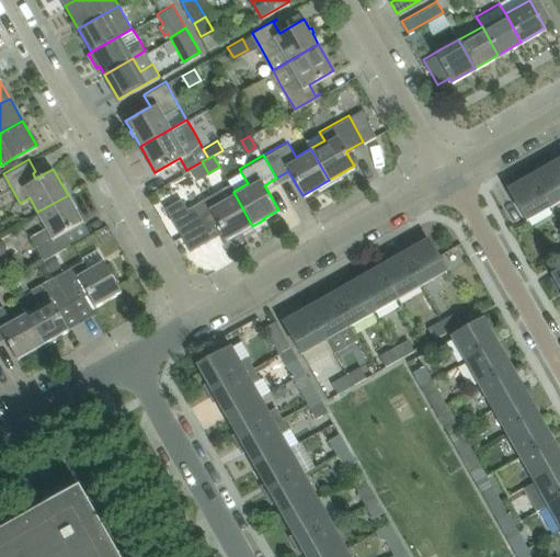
[(559,167),(556,160),(532,173),(549,205),(559,199),(559,167)]
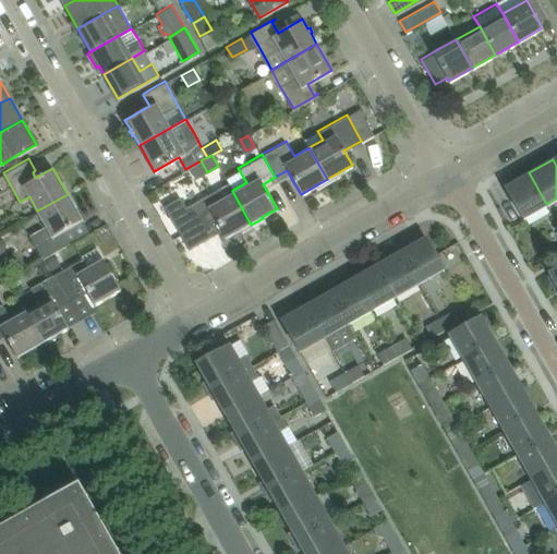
[(522,218),(546,204),(529,172),(505,187),(522,218)]
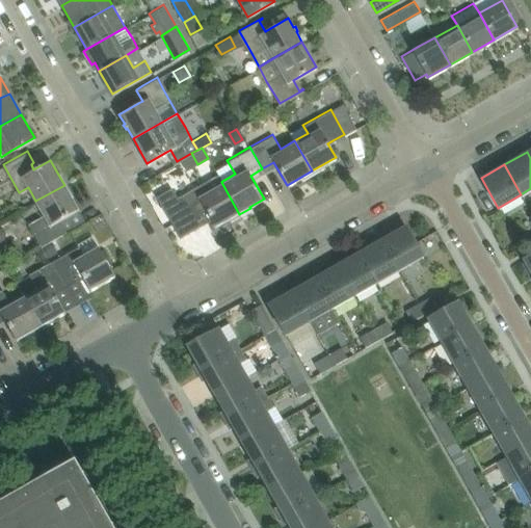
[(171,187),(156,195),(180,237),(211,219),(213,223),(212,225),(211,228),(214,233),(217,234),(231,227),(232,223),(230,219),(239,214),(222,183),(221,182),(222,181),(218,174),(217,175),(192,188),(178,196),(171,187)]
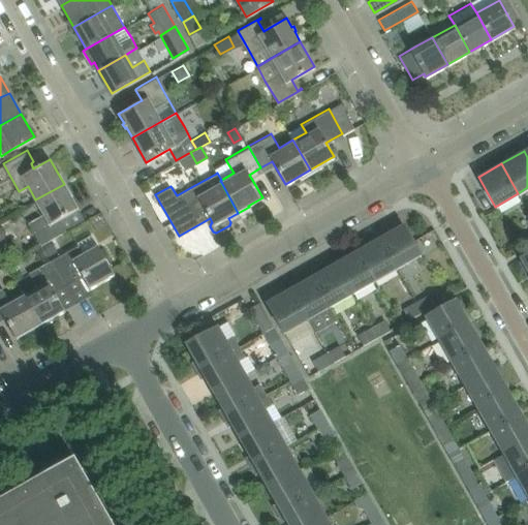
[(78,208),(64,184),(35,199),(43,213),(28,222),(40,244),(41,244),(64,230),(64,229),(60,232),(54,220),(78,208)]
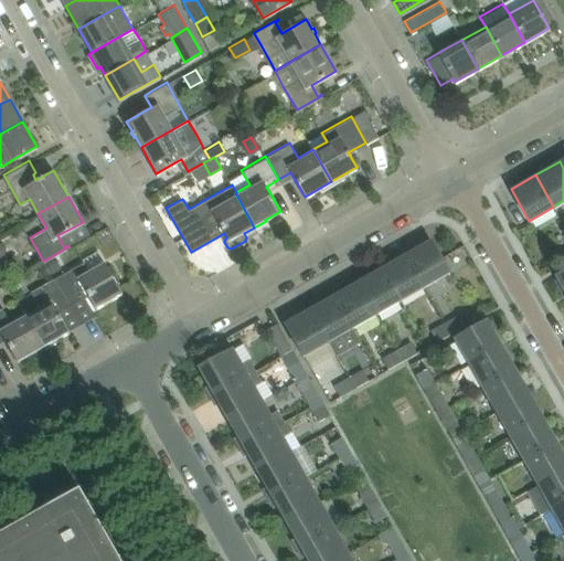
[(431,240),(406,253),(424,285),(448,272),(431,240)]
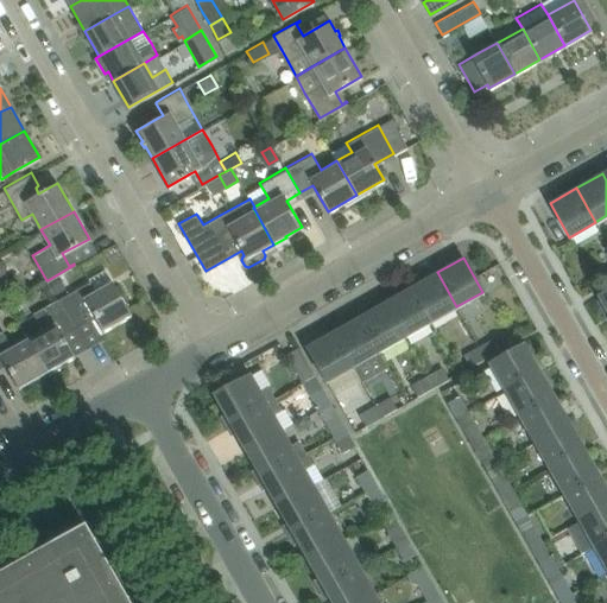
[(430,322),(456,306),(437,272),(411,287),(430,322)]
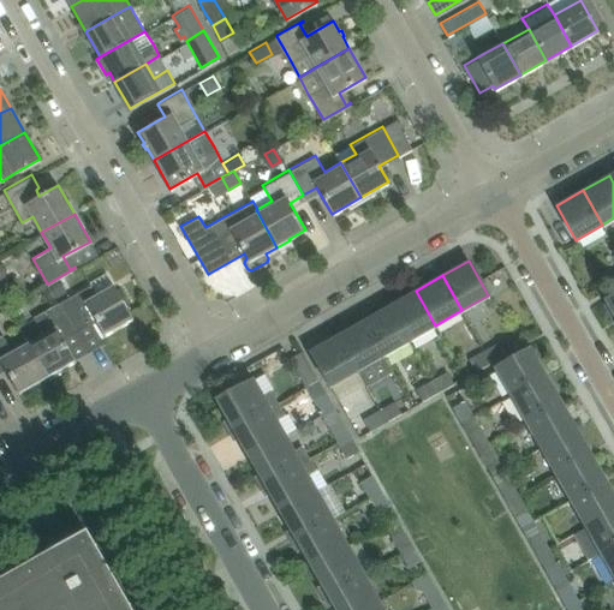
[(59,277),(49,283),(55,293),(65,287),(59,277)]
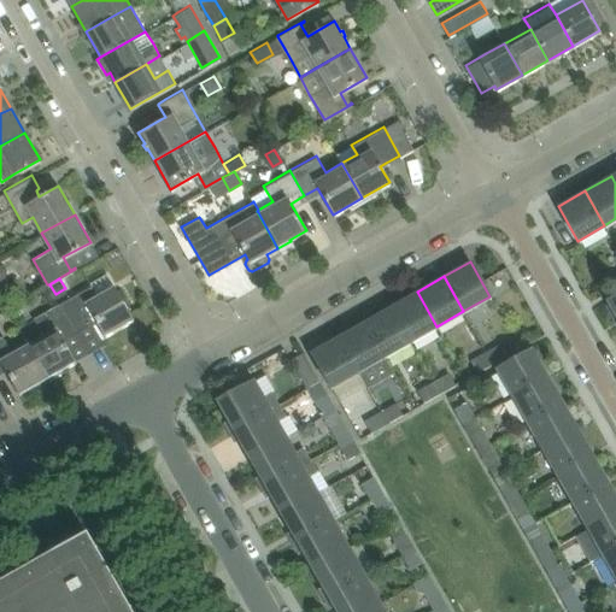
[(45,286),(39,289),(45,300),(54,294),(48,284),(47,284),(45,286)]
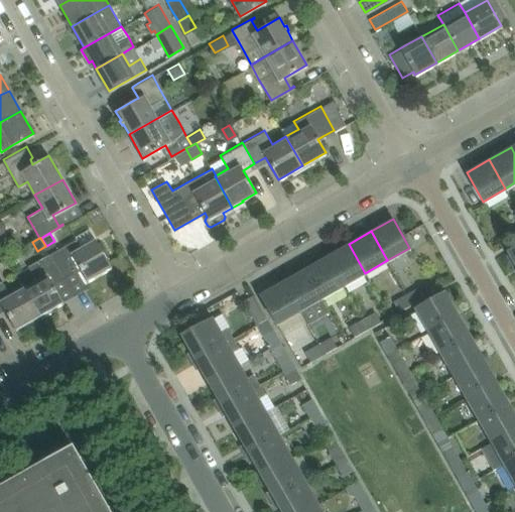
[(77,264),(87,281),(111,267),(95,238),(81,246),(76,238),(49,253),(61,273),(77,264)]
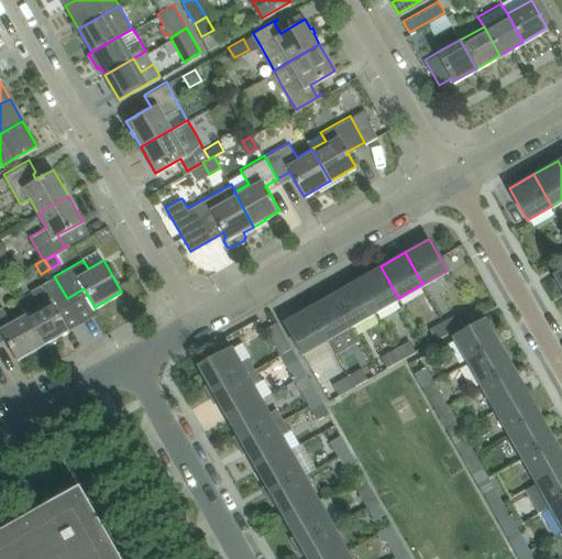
[(398,298),(381,266),(356,280),(374,311),(398,298)]
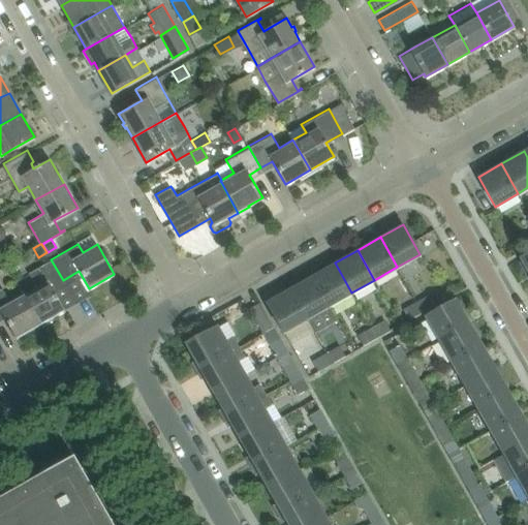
[(63,280),(51,259),(27,272),(35,286),(23,292),(40,323),(64,310),(51,287),(63,280)]
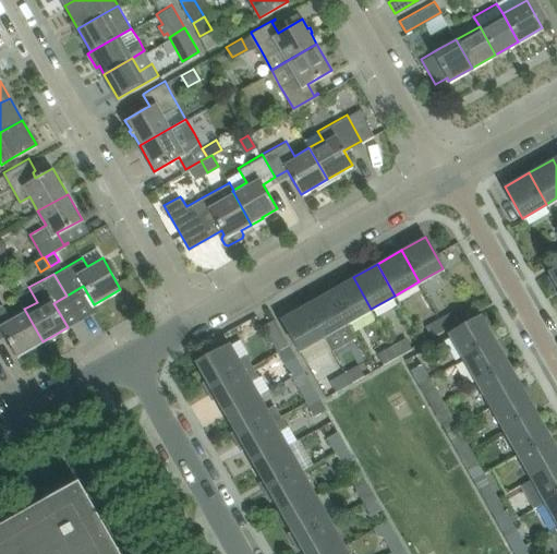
[(353,277),(329,291),(347,323),(371,309),(353,277)]
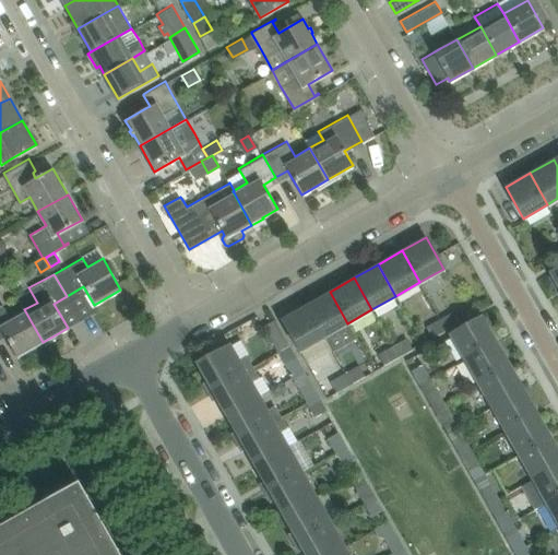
[(323,337),(347,323),(330,292),(306,306),(323,337)]
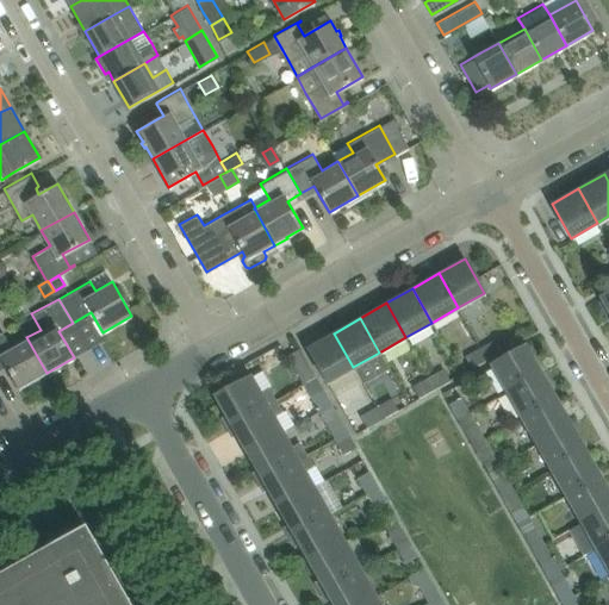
[(18,388),(47,373),(26,337),(10,347),(1,331),(0,331),(0,363),(2,362),(18,388)]
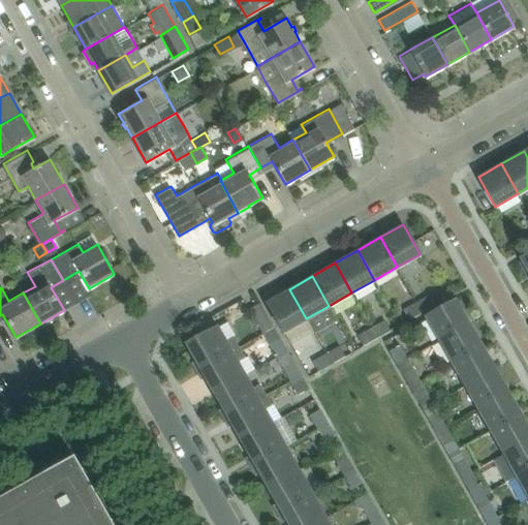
[(283,332),(306,318),(289,289),(267,302),(283,332)]
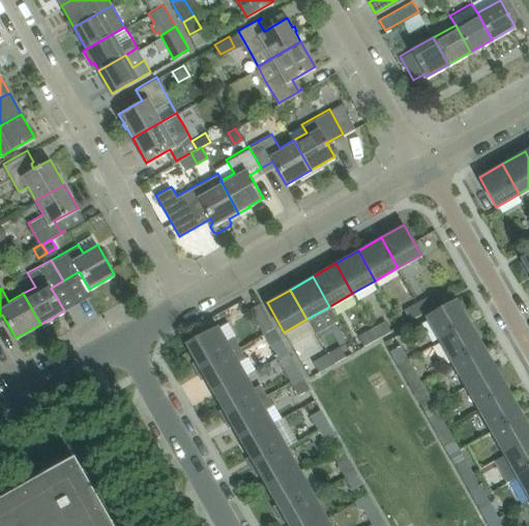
[(430,293),(417,300),(422,311),(436,303),(430,293)]
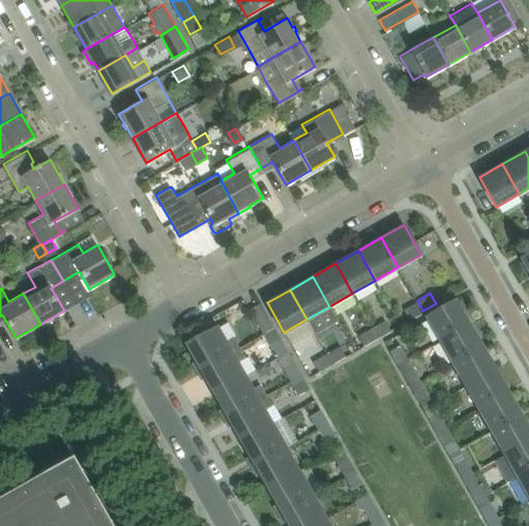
[(425,316),(438,339),(469,322),(456,299),(425,316)]
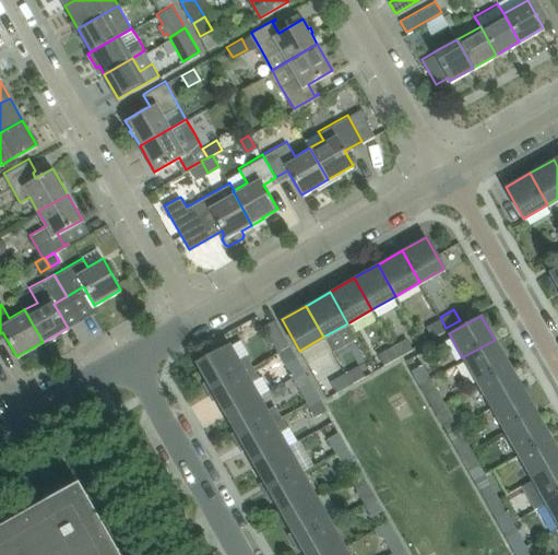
[(431,335),(446,328),(440,317),(426,326),(431,335)]
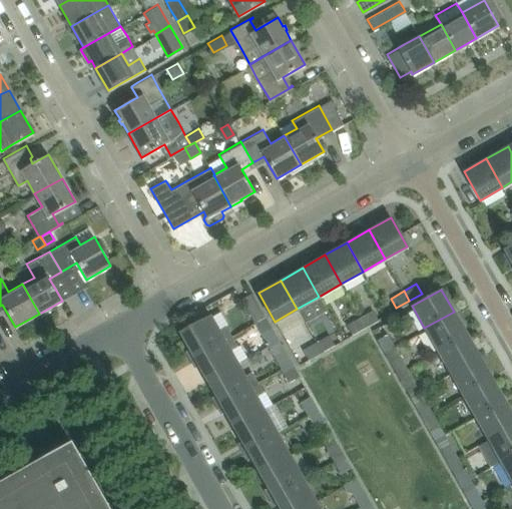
[(253,322),(254,321),(265,316),(250,292),(240,298),(253,322)]
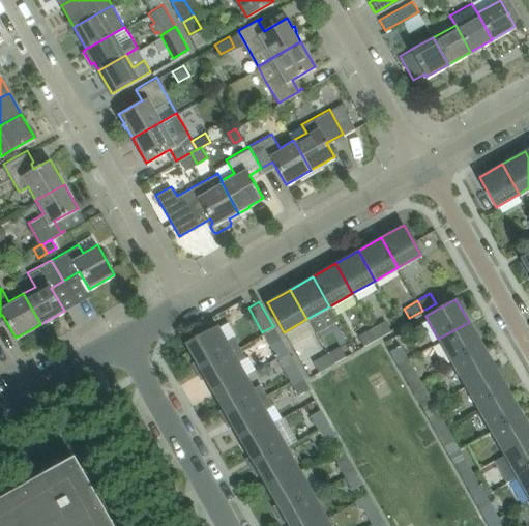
[(385,319),(372,326),(377,337),(390,329),(385,319)]
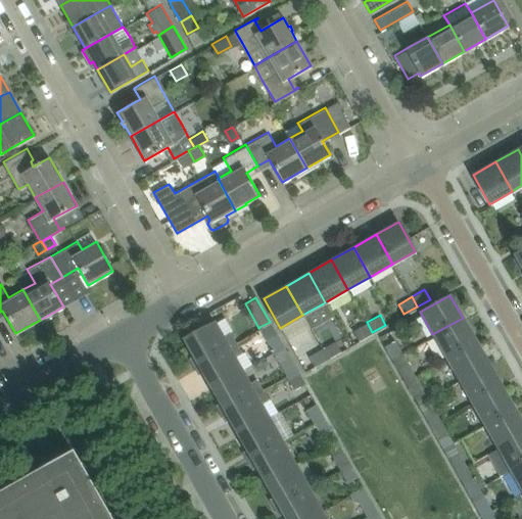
[(475,340),(463,318),(432,334),(445,357),(475,340)]
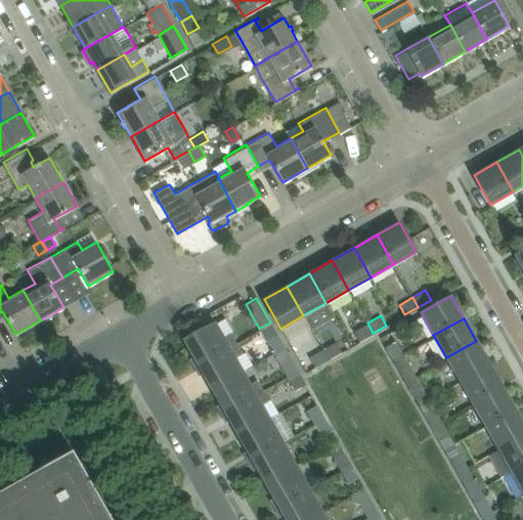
[(215,322),(184,340),(185,341),(193,355),(190,356),(195,364),(236,341),(230,331),(222,336),(215,322)]
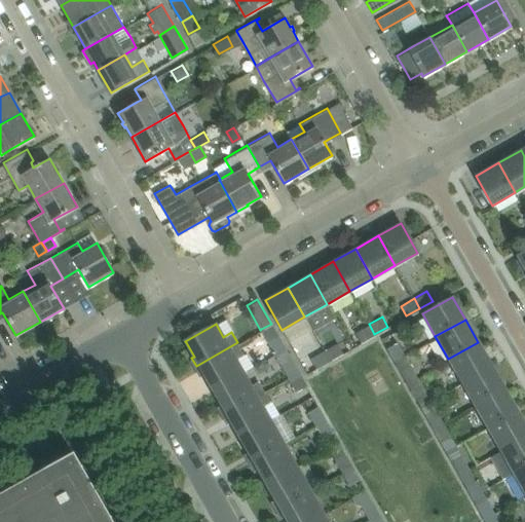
[(361,341),(374,334),(369,324),(355,332),(361,341)]
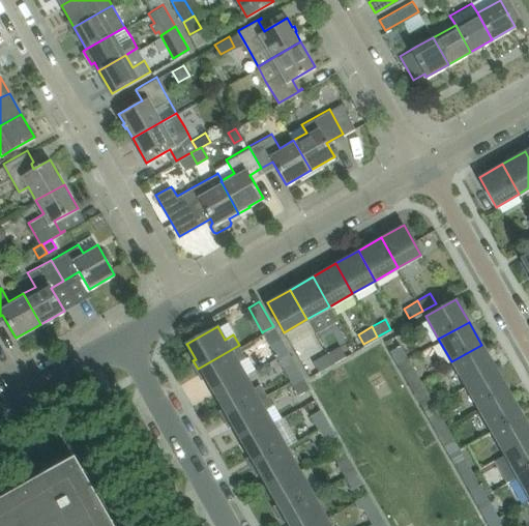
[(280,337),(269,342),(276,355),(287,350),(280,337)]
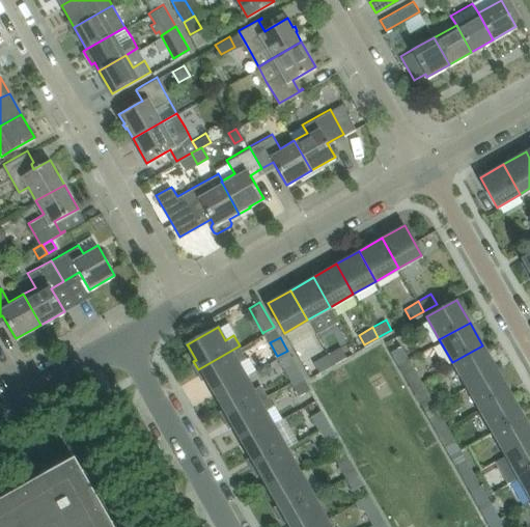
[(390,350),(397,363),(408,358),(400,344),(390,350)]
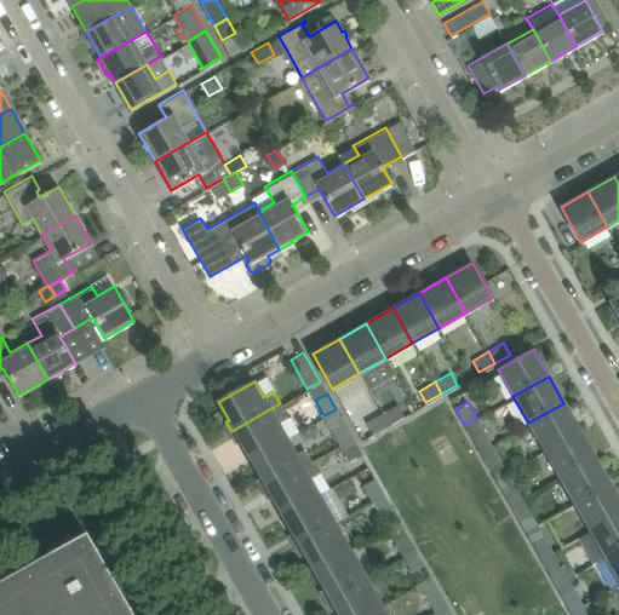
[(280,403),(231,431),(236,442),(240,440),(251,458),(286,437),(278,423),(287,418),(280,403)]
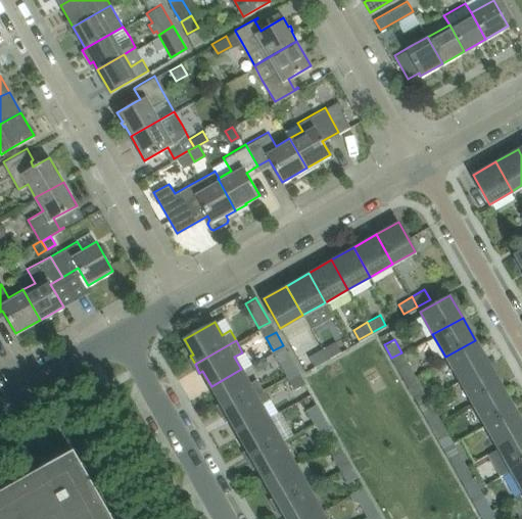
[(335,340),(322,348),(327,358),(340,350),(335,340)]
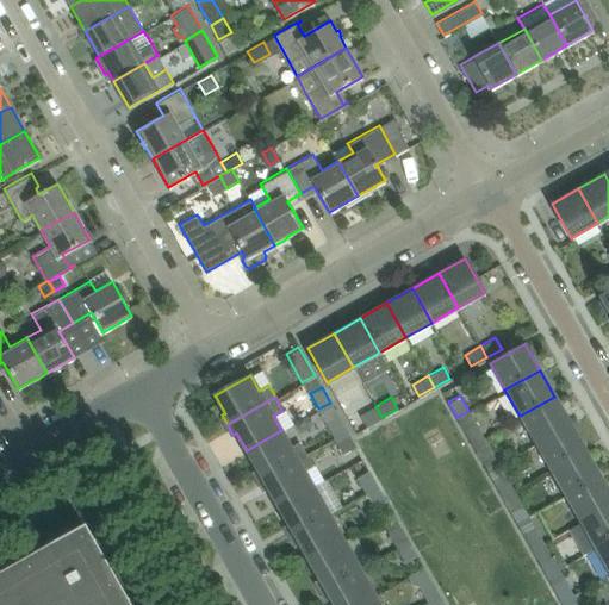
[(520,416),(534,442),(570,423),(554,397),(520,416)]
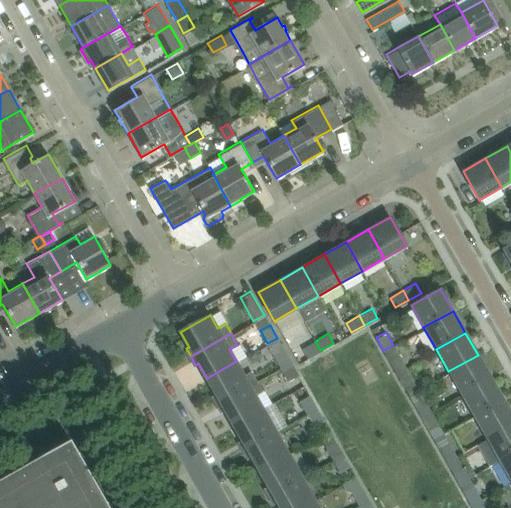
[(315,341),(302,348),(307,357),(320,350),(315,341)]
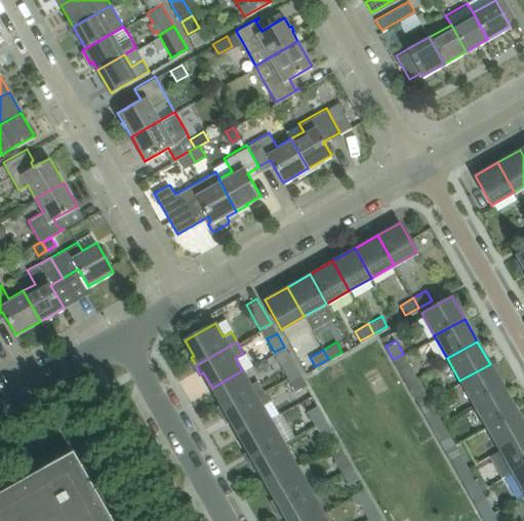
[(290,357),(280,362),(288,375),(297,370),(290,357)]
